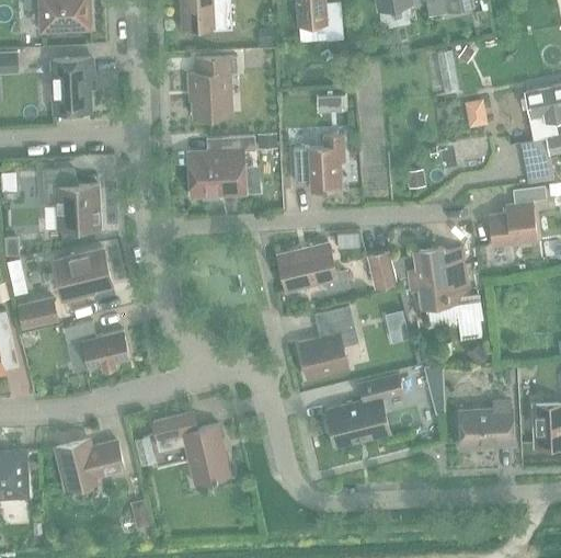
[(88,0),(23,0),(24,10),(41,9),(42,30),(58,29),(59,33),(72,33),(72,27),(90,27),(88,0)]
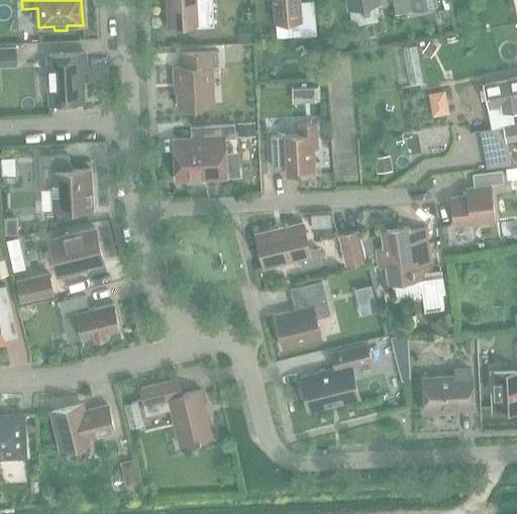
[(166,0),(168,29),(196,28),(196,29),(213,28),(211,0),(166,0)]
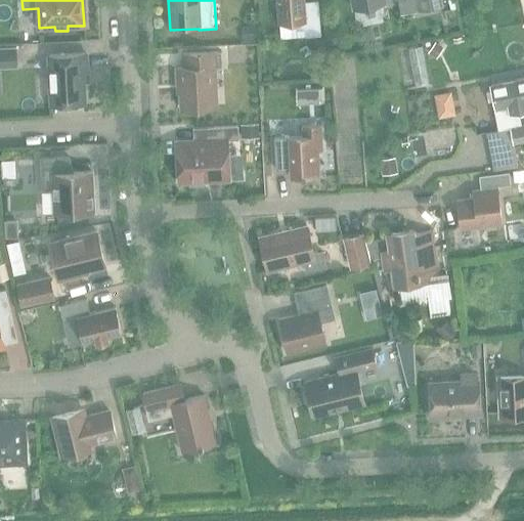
[(318,13),(304,14),(302,0),(276,0),(278,25),(295,24),(296,32),(304,31),(305,39),(320,38),(318,13)]
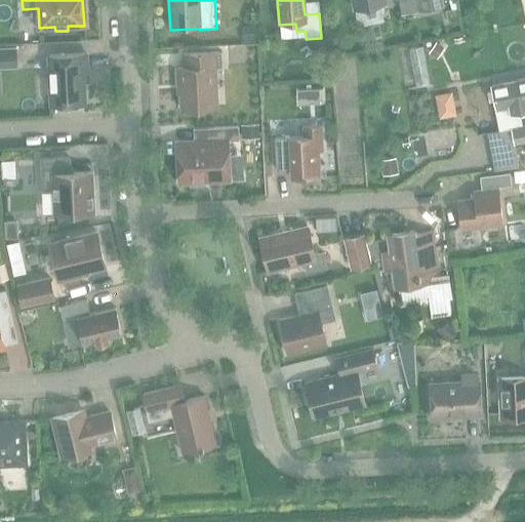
[(385,0),(351,0),(353,10),(387,4),(385,0)]
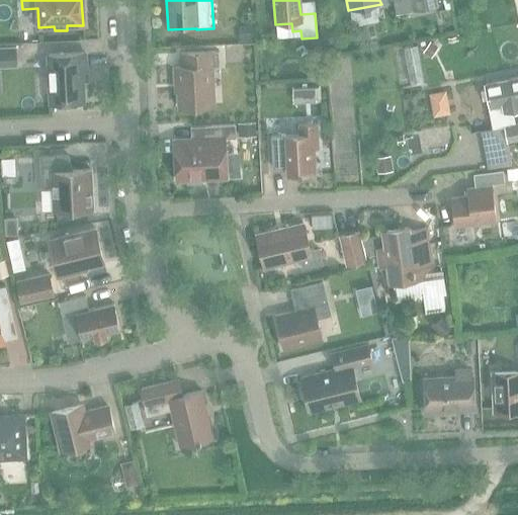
[(411,0),(414,11),(438,7),(436,0),(393,0),(394,2),(406,0),(411,0)]
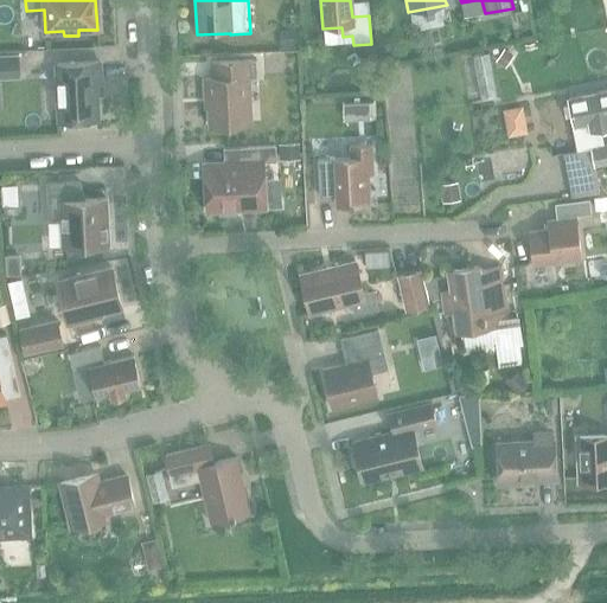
[(17,61),(48,63),(49,50),(0,46),(0,75),(16,76),(17,61)]
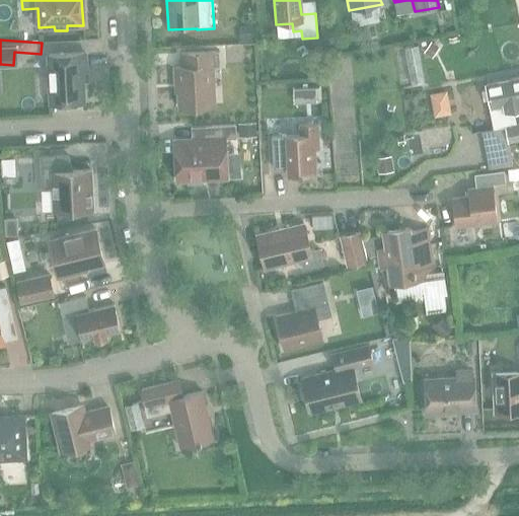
[(178,109),(214,108),(212,69),(219,68),(218,53),(180,55),(181,69),(174,69),(175,86),(177,85),(178,109)]
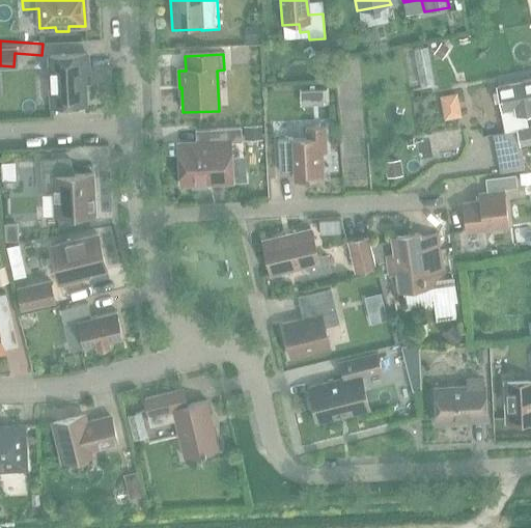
[(49,58),(52,108),(85,106),(84,85),(88,85),(86,56),(49,58)]
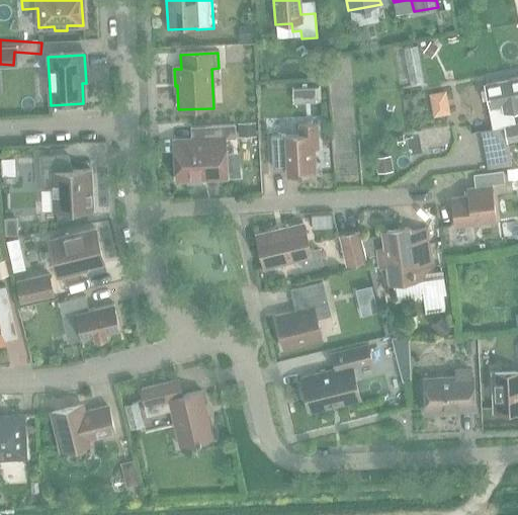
[(512,111),(517,110),(517,79),(485,86),(489,109),(488,109),(492,131),(481,133),(488,170),(511,166),(507,144),(517,141),(517,124),(515,125),(512,111)]
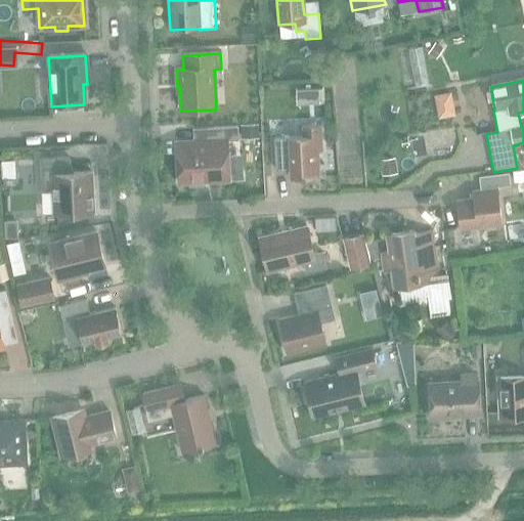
[(440,111),(464,109),(462,84),(438,86),(440,111)]
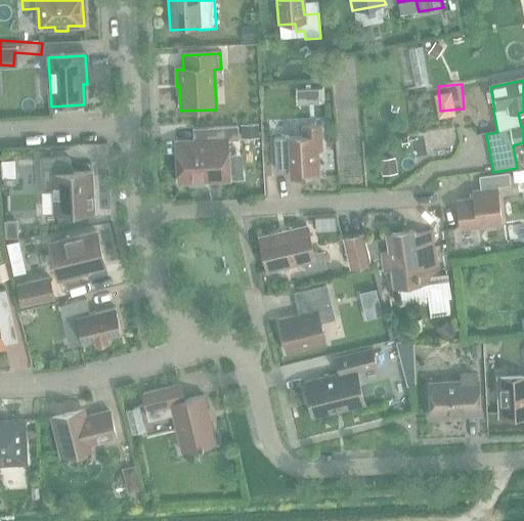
[(290,179),(318,178),(317,154),(321,153),(320,127),(302,128),(302,138),(273,139),(275,172),(290,171),(290,179)]
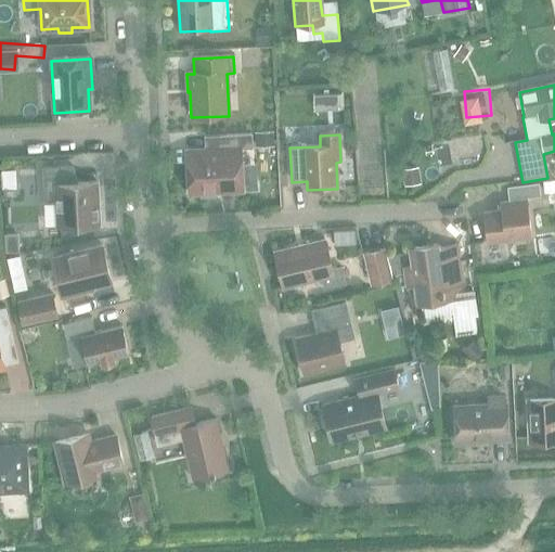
[(255,165),(242,166),(241,151),(252,151),(252,136),(204,139),(204,152),(185,152),(188,195),(201,195),(201,200),(217,199),(217,194),(257,192),(255,165)]
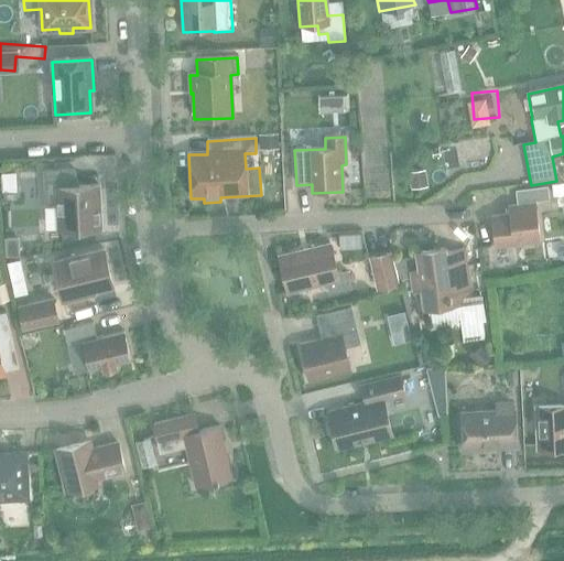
[(11,164),(10,182),(24,183),(24,165),(11,164)]
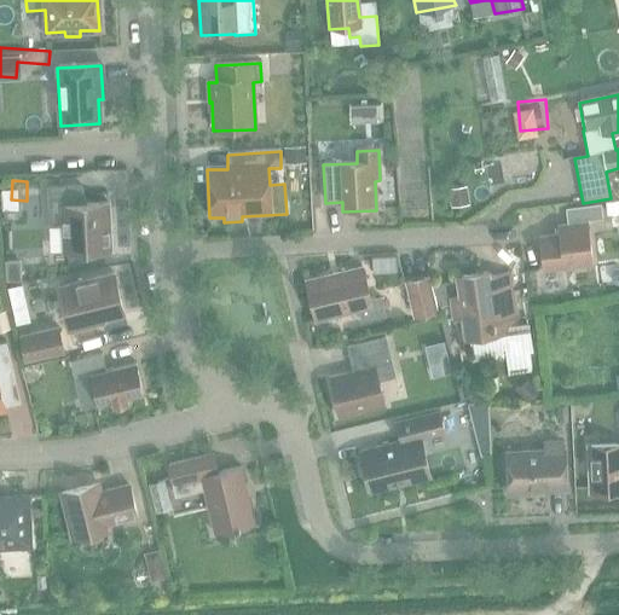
[(108,206),(77,207),(76,189),(46,190),(47,230),(62,228),(63,255),(110,251),(108,206)]
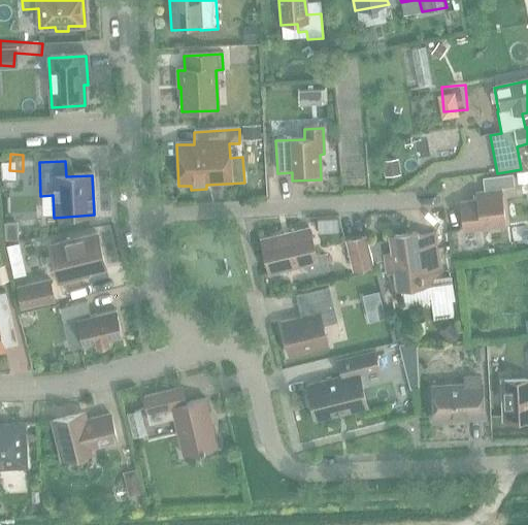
[(460,204),(463,232),(505,226),(500,190),(514,188),(512,175),(483,179),(484,194),(475,195),(476,202),(460,204)]
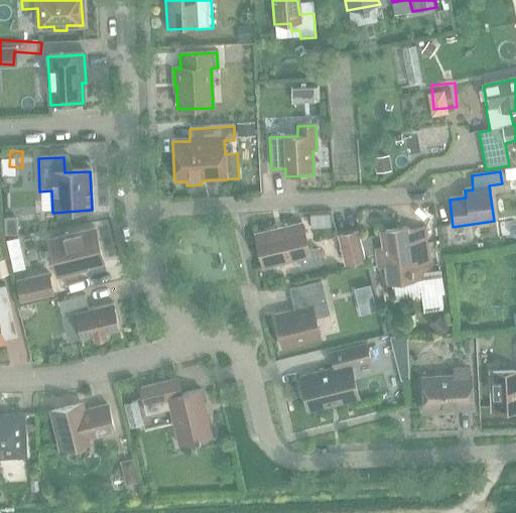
[(301,225),(255,236),(263,268),(299,260),(301,269),(320,265),(317,250),(308,252),(301,225)]
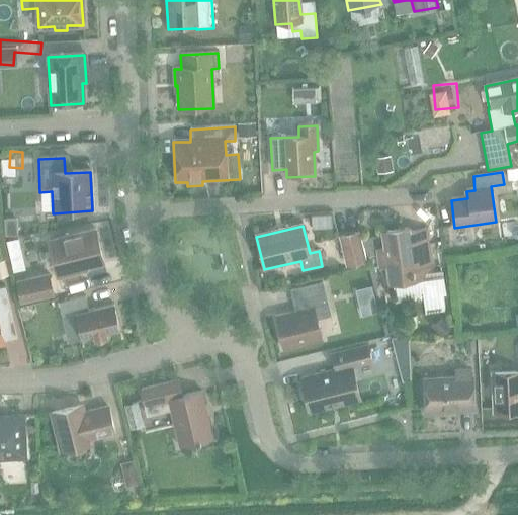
[(426,231),(409,233),(408,230),(382,233),(384,250),(377,251),(379,267),(387,266),(390,280),(413,276),(414,280),(432,278),(426,231)]
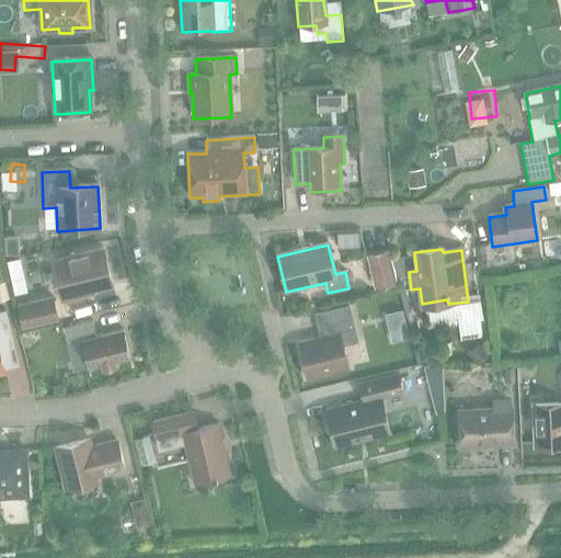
[(30,250),(14,253),(23,288),(37,284),(30,250)]
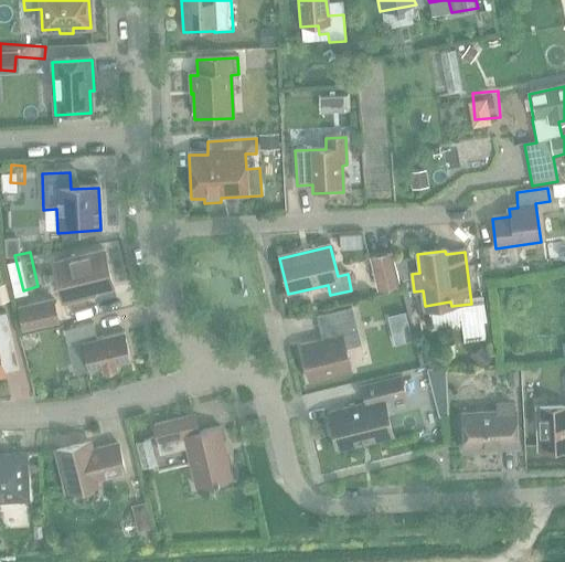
[(52,265),(62,305),(85,298),(85,296),(113,289),(104,252),(52,265)]
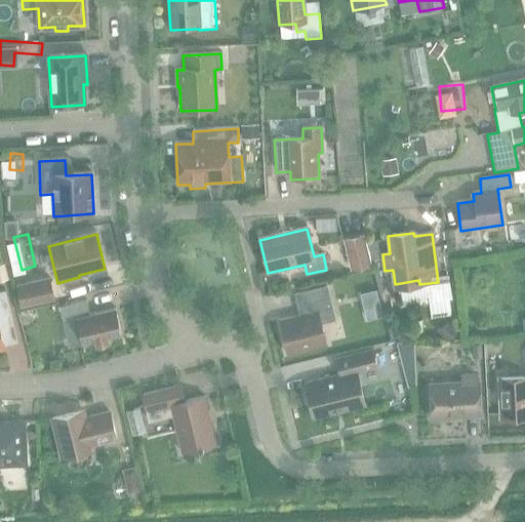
[(342,241),(351,272),(371,267),(363,236),(342,241)]
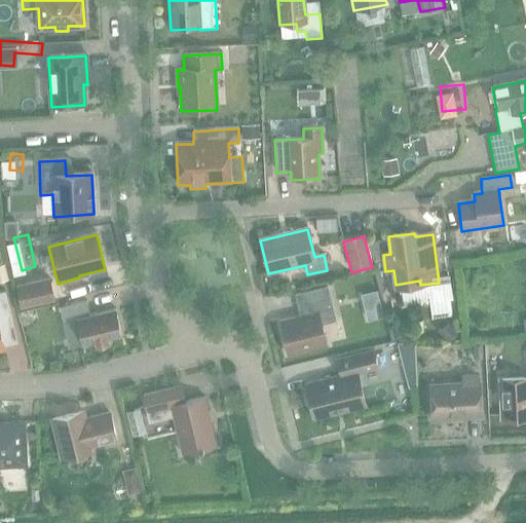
[(508,271),(525,269),(525,256),(506,259),(508,271)]
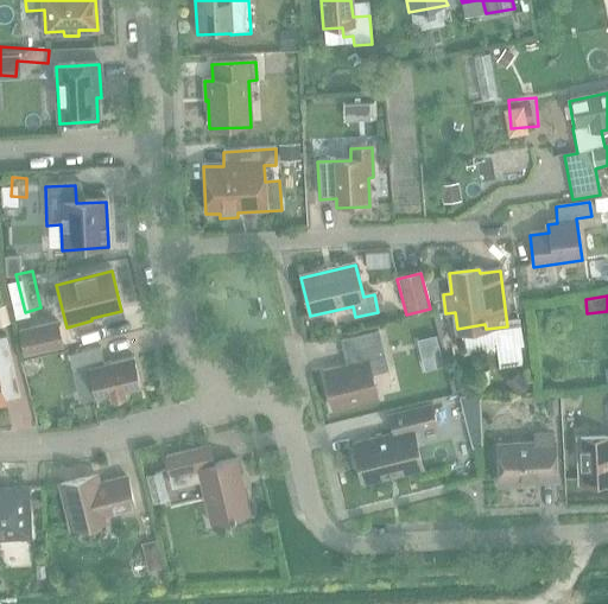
[(18,331),(25,357),(64,349),(58,323),(18,331)]
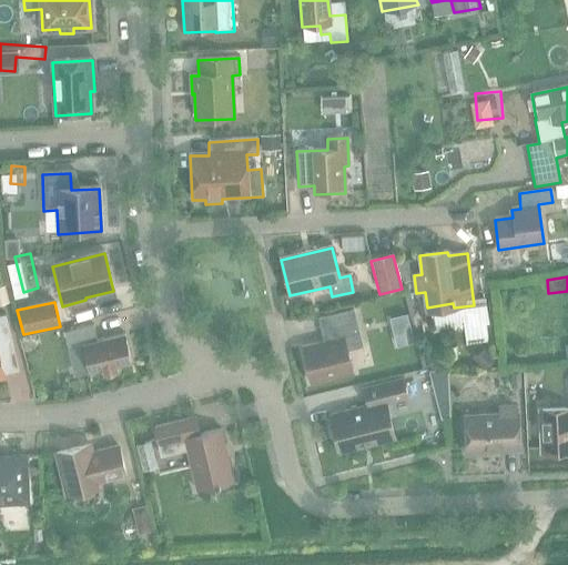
[(302,349),(311,385),(353,375),(347,352),(362,349),(353,312),(318,320),(324,343),(302,349)]
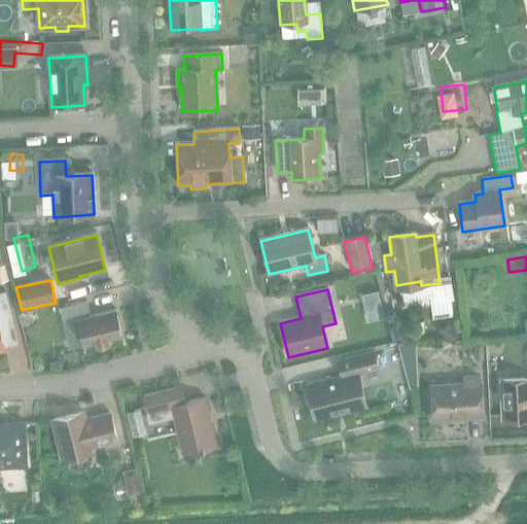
[(0,352),(4,352),(0,334),(0,332),(13,329),(5,293),(0,293),(0,352)]
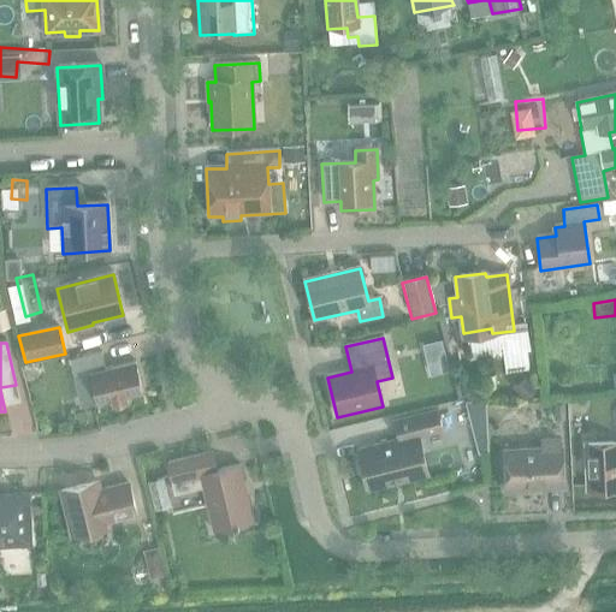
[(135,363),(105,370),(101,354),(69,362),(73,380),(90,376),(98,405),(142,394),(135,363)]
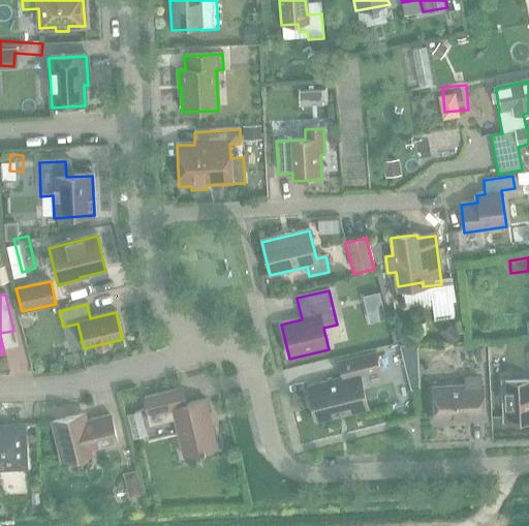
[(313,412),(316,423),(367,409),(359,376),(379,371),(375,354),(339,363),(343,379),(307,388),(310,398),(307,402),(309,410),(313,412)]
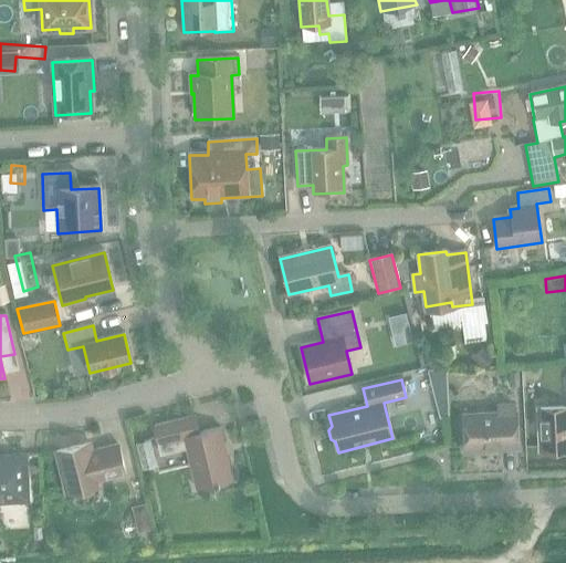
[(515,414),(513,414),(513,407),(498,407),(498,415),(463,416),(464,451),(469,451),(472,455),(482,454),(485,450),(517,449),(515,414)]
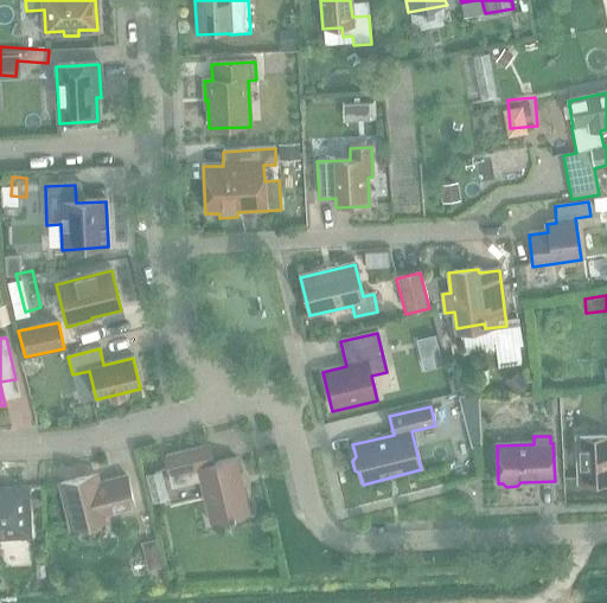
[(606,437),(576,438),(577,485),(606,482),(606,437)]
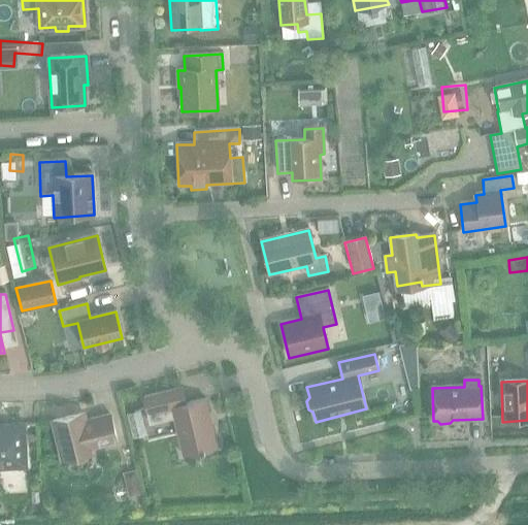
[(205,400),(186,405),(182,389),(143,398),(150,425),(173,419),(183,457),(217,449),(205,400)]
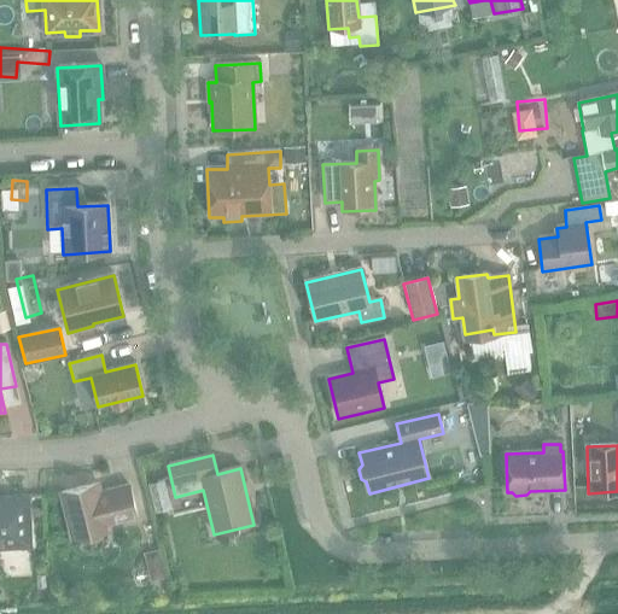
[(128,486),(100,493),(98,485),(62,495),(73,539),(109,531),(108,525),(135,518),(128,486)]
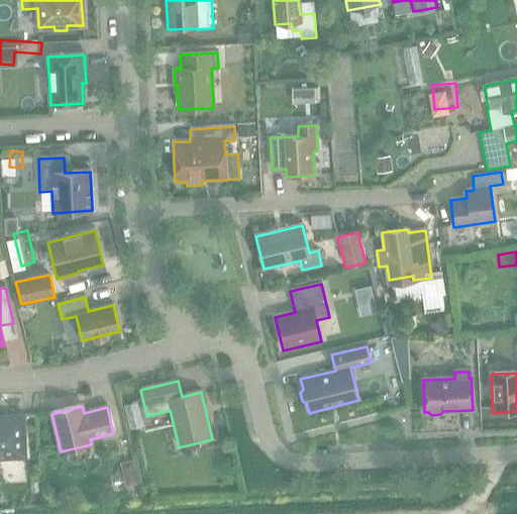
[(22,417),(0,418),(0,459),(1,459),(1,457),(24,456),(22,417)]
